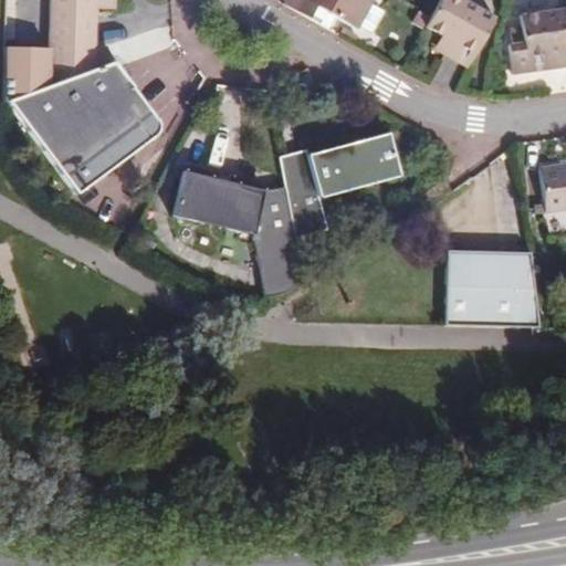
[(30,133),(77,190),(149,124),(154,117),(152,111),(146,102),(114,63),(93,70),(97,9),(114,9),(113,0),(51,0),(49,46),(3,46),(2,104),(30,133)]
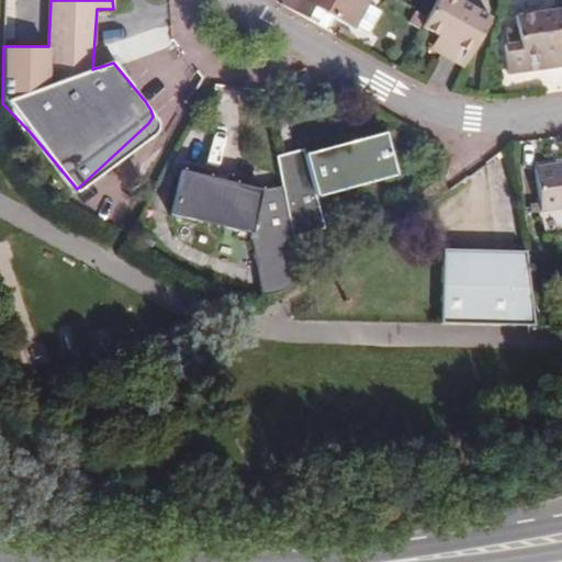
[(276,0),(274,2),(325,30),(327,24),(332,18),(347,27),(352,30),(358,19),(369,25),(382,0),(276,0)]
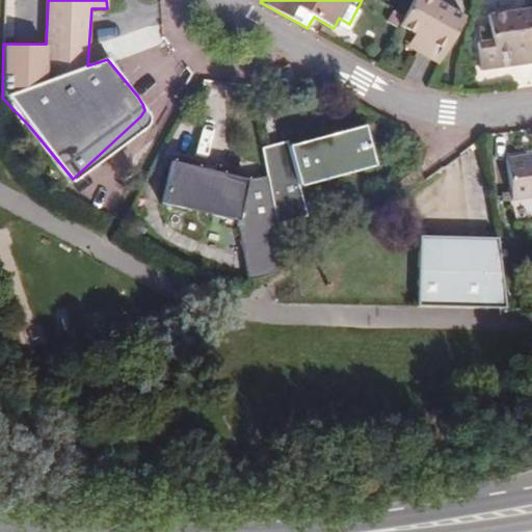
[(422,0),(414,0),(396,31),(413,41),(421,45),(415,56),(414,58),(433,69),(461,22),(422,0)]
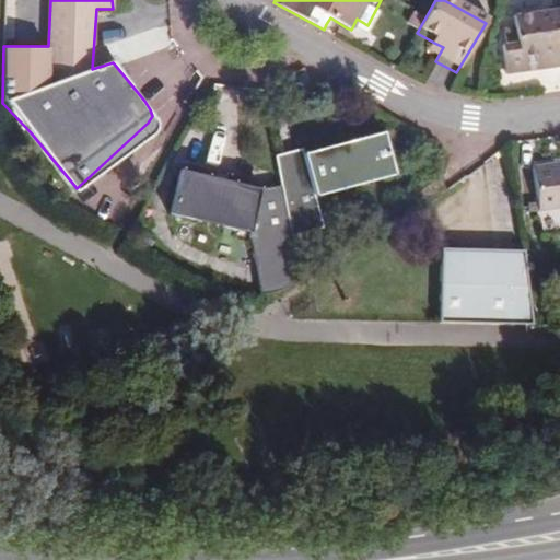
[(505,77),(559,70),(559,14),(513,21),(514,27),(515,35),(510,35),(504,36),(506,49),(502,49),(505,77)]
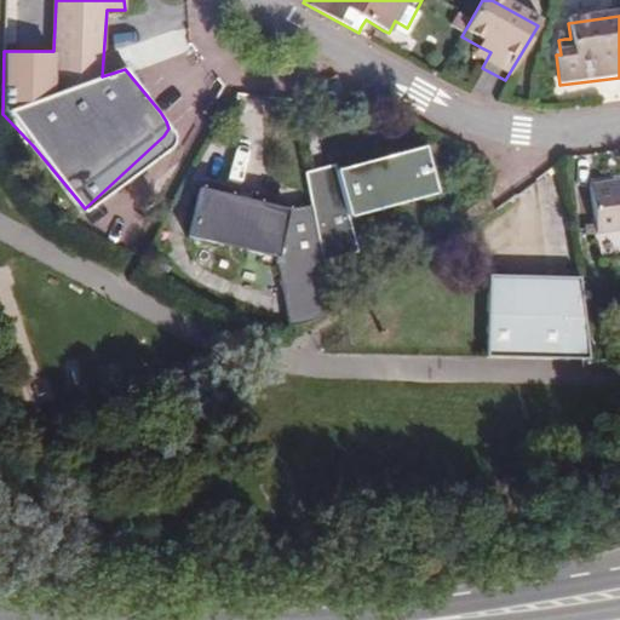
[(366,19),(361,27),(379,38),(383,30),(366,19)]
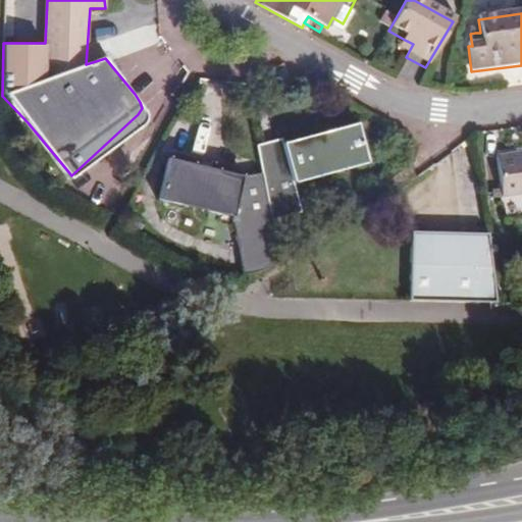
[(413,44),(405,40),(399,50),(407,55),(413,44)]
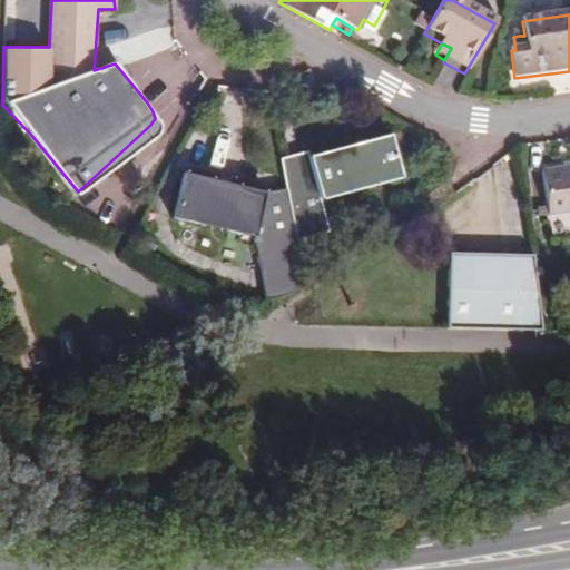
[(295,243),(305,239),(330,232),(323,199),(404,184),(395,140),(307,156),(305,151),(278,157),(284,186),(257,190),(186,172),(174,216),(256,238),(265,302),(284,296),(303,285),(297,257),(295,243)]
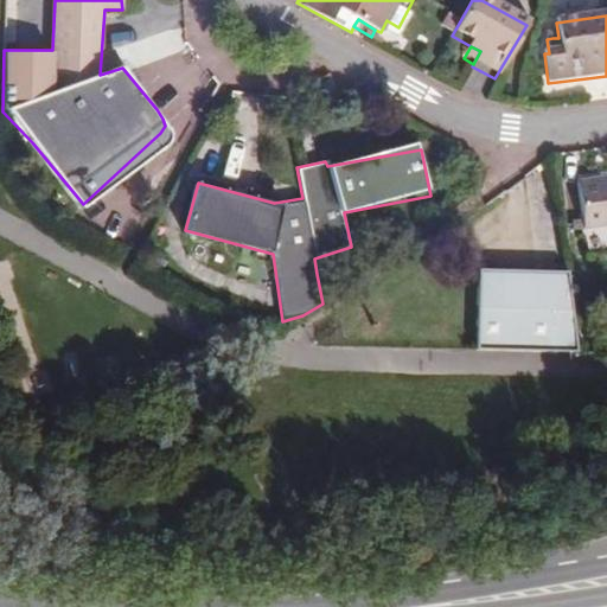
[(606,174),(579,179),(585,229),(606,227),(606,174)]
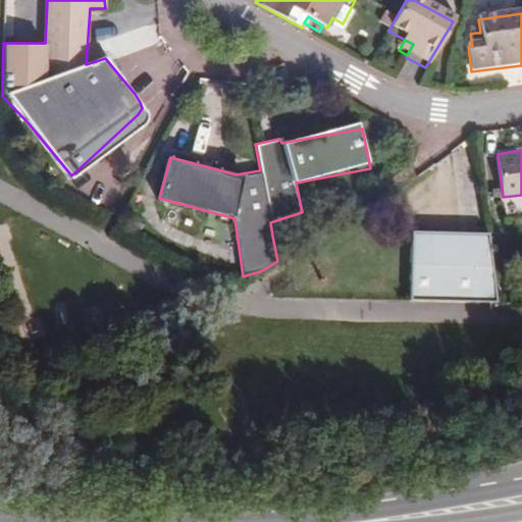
[(270,222),(272,236),(281,233),(279,219),(270,222)]
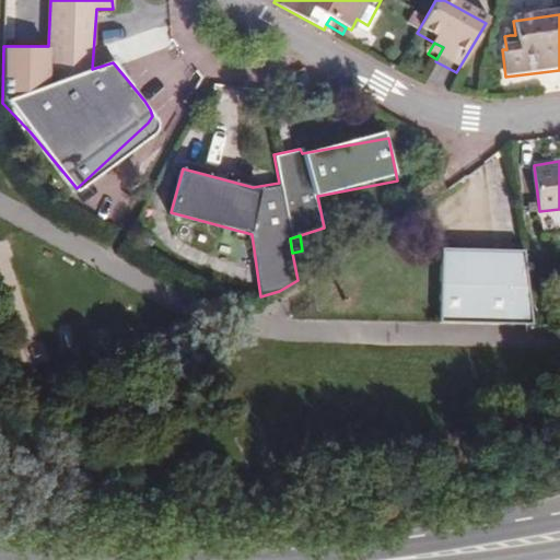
[(534,324),(523,246),(443,243),(442,322),(534,324)]
